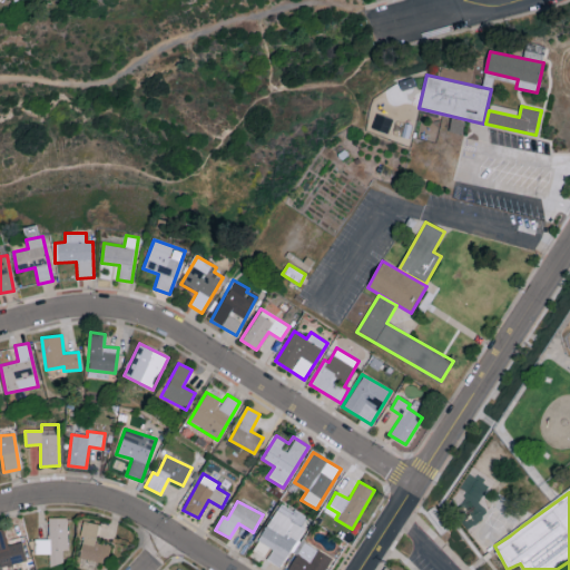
[(279,567),(307,519),(279,502),(253,550),(266,558),(265,559),(279,567)]
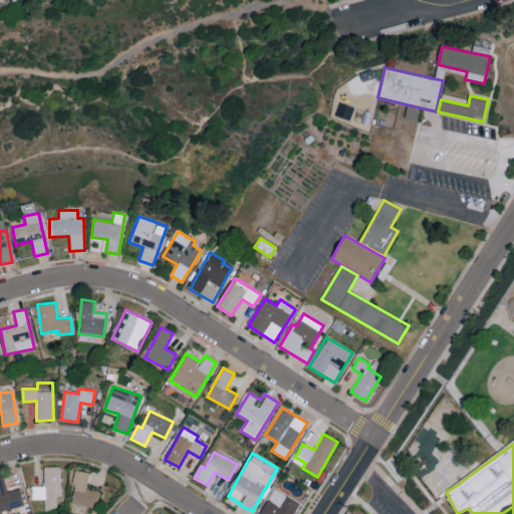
[(60,467),(43,467),(43,486),(31,486),(31,500),(43,499),(43,509),(56,509),(56,496),(60,496),(60,467)]
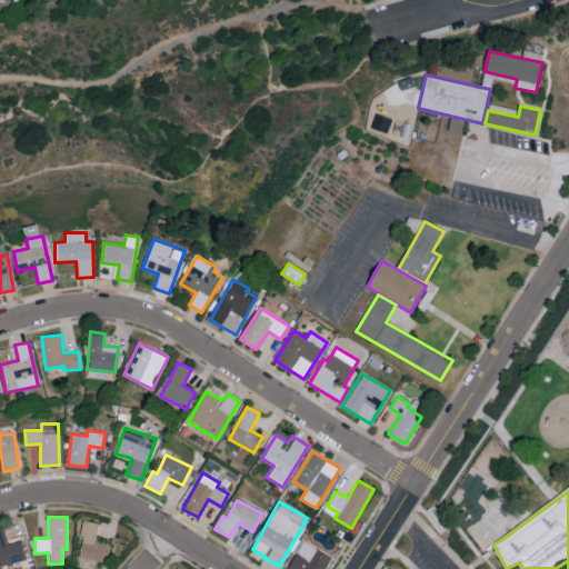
[(77,556),(106,563),(111,546),(96,541),(100,525),(87,520),(77,556)]
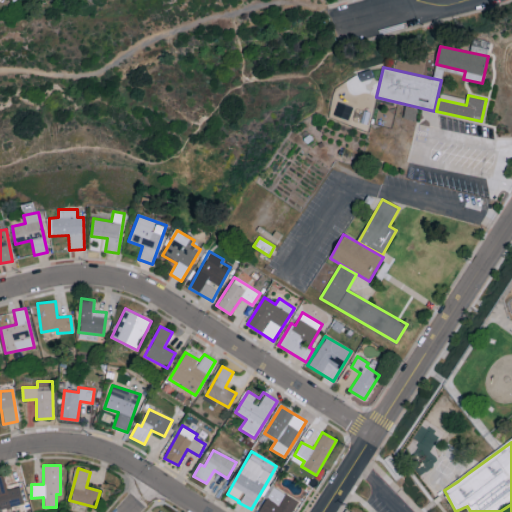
[(0,474),(0,510),(23,503),(18,486),(7,490),(2,474),(0,474)]
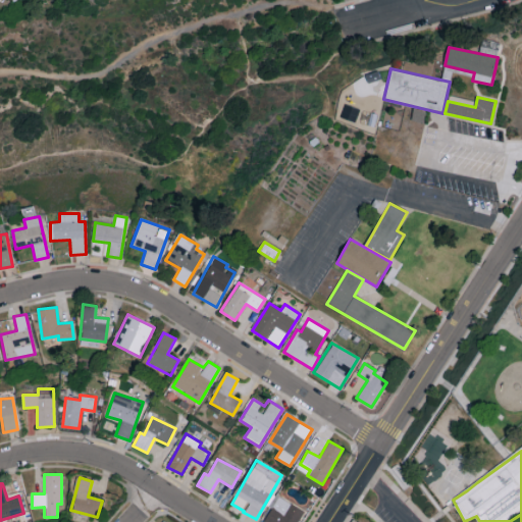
[(298,521),(304,511),(277,496),(262,521),(298,521)]
